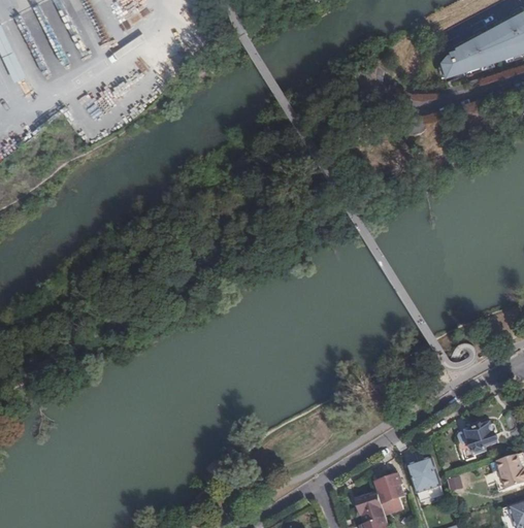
[(107,0),(115,26),(145,18),(139,0),(107,0)]
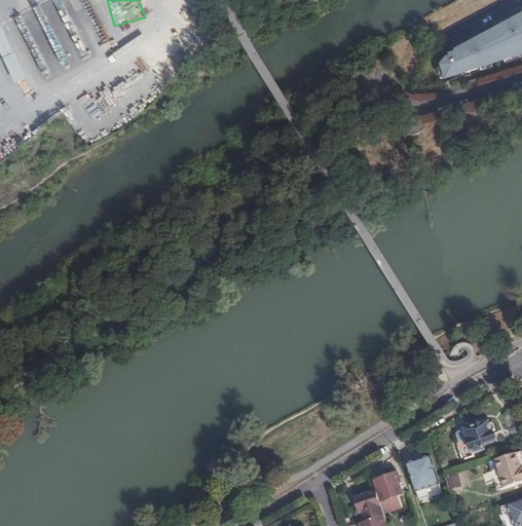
[(521,10),(478,34),(453,48),(443,58),(438,64),(443,80),(521,54),(521,10)]
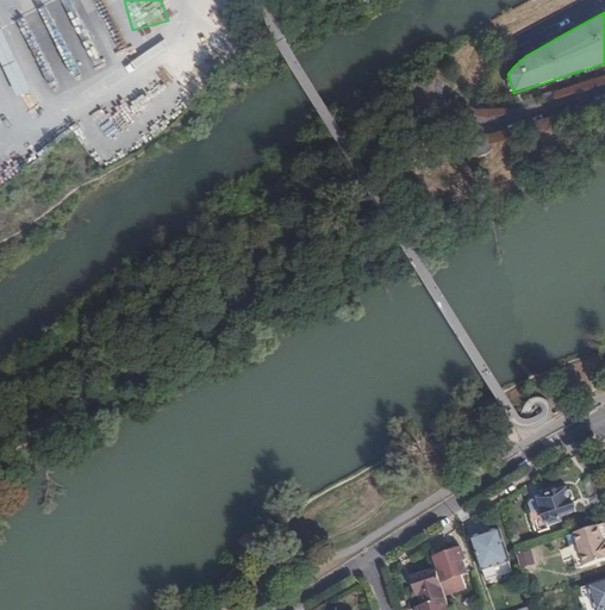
[(0,57),(20,111),(33,106),(4,27),(0,29),(0,57)]
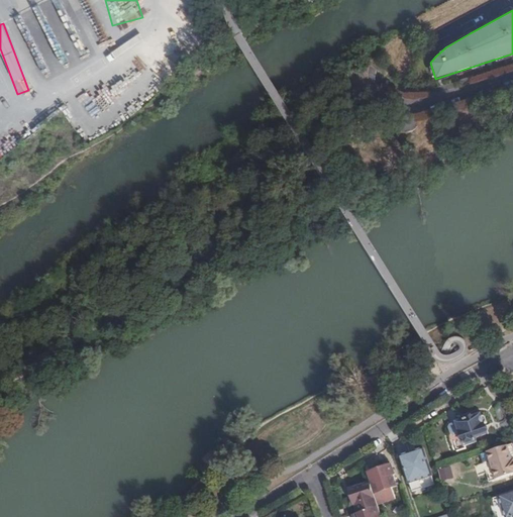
[(88,114),(96,109),(89,99),(81,104),(88,114)]
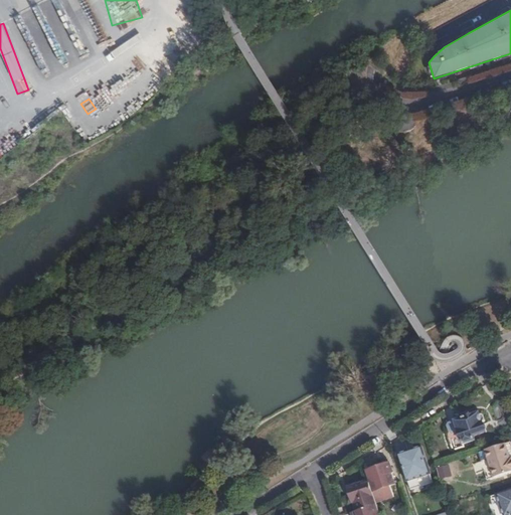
[(483,433),(476,412),(450,421),(445,422),(443,425),(445,432),(445,433),(444,436),(448,449),(452,451),(461,448),(460,445),(472,441),(471,437),(483,433)]
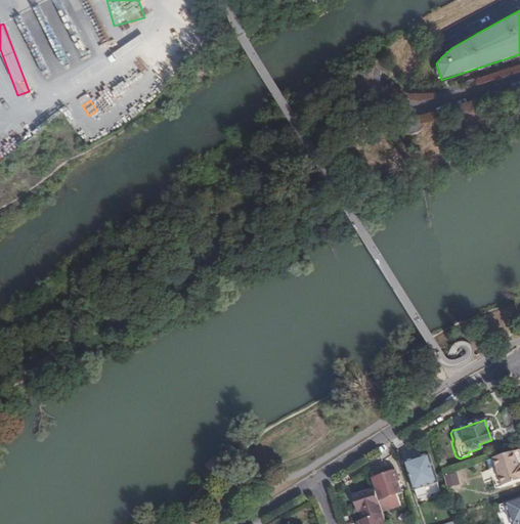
[(512,451),(489,459),(499,486),(519,479),(519,466),(519,465),(516,466),(512,451)]
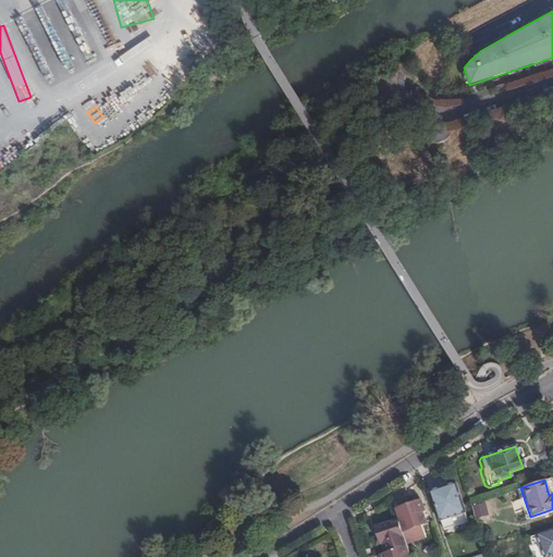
[(455,482),(447,485),(447,489),(431,494),(440,520),(440,519),(443,529),(467,521),(465,511),(455,482)]
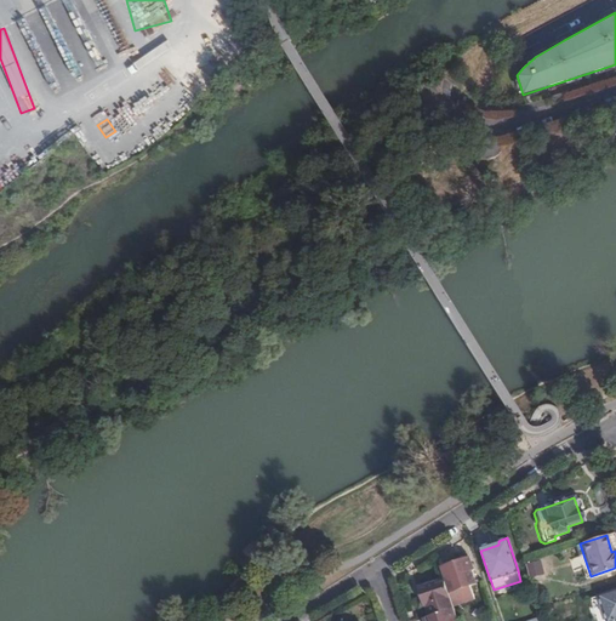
[(498,545),(498,541),(479,547),(480,551),(498,545)]
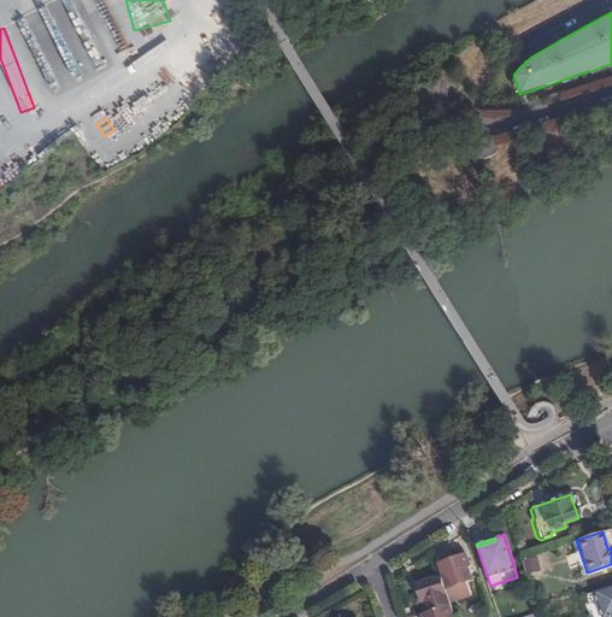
[(445,575),(440,576),(440,577),(443,589),(448,603),(469,595),(465,582),(471,580),(466,568),(469,566),(464,552),(454,554),(455,558),(441,563),(445,575)]
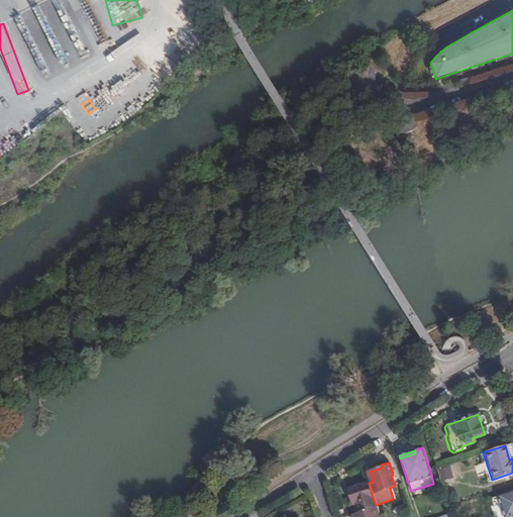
[(369,483),(368,479),(344,487),(345,489),(361,484),(361,487),(369,484),(369,483)]
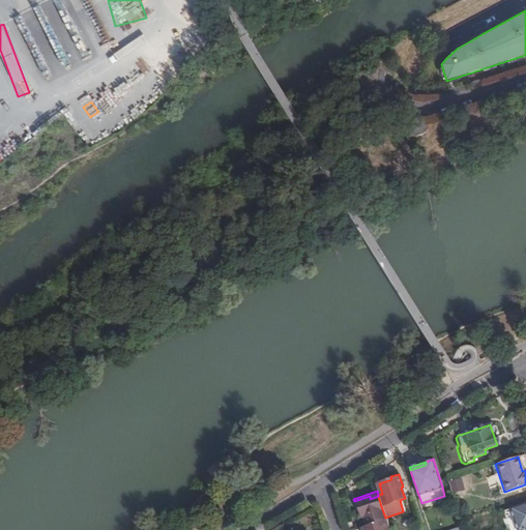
[(370,496),(354,501),(357,510),(360,510),(362,517),(361,517),(364,526),(385,519),(385,518),(381,506),(378,496),(370,499),(370,496)]
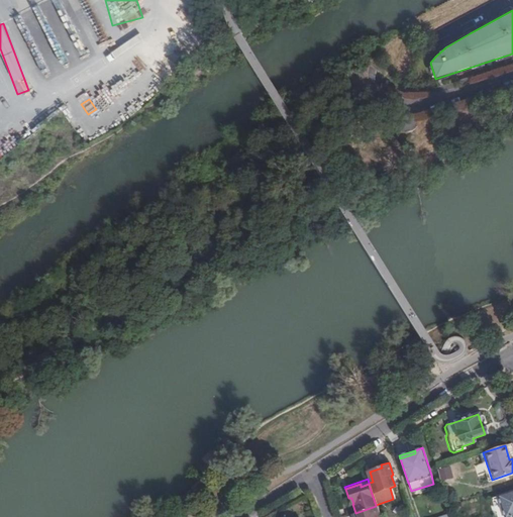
[(512,516),(512,490),(496,496),(503,516),(512,516)]
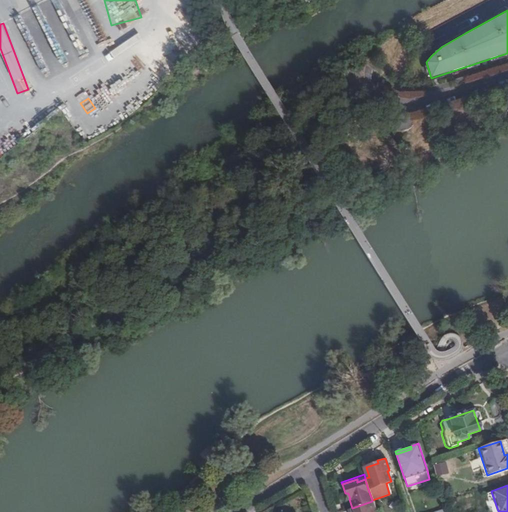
[(375,511),(372,501),(352,508),(347,509),(348,511),(375,511)]
